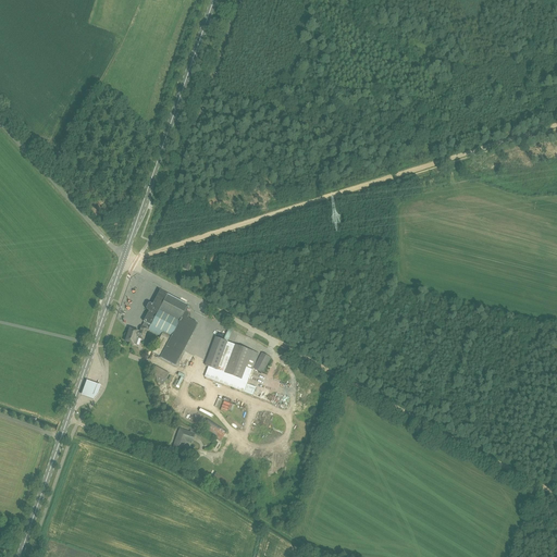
[(145,322),(141,327),(147,329),(148,330),(160,336),(152,353),(160,357),(175,366),(198,324),(187,318),(189,313),(185,311),(188,305),(168,294),(160,291),(152,305),(149,302),(145,309),(149,311),(144,321),(145,322)]
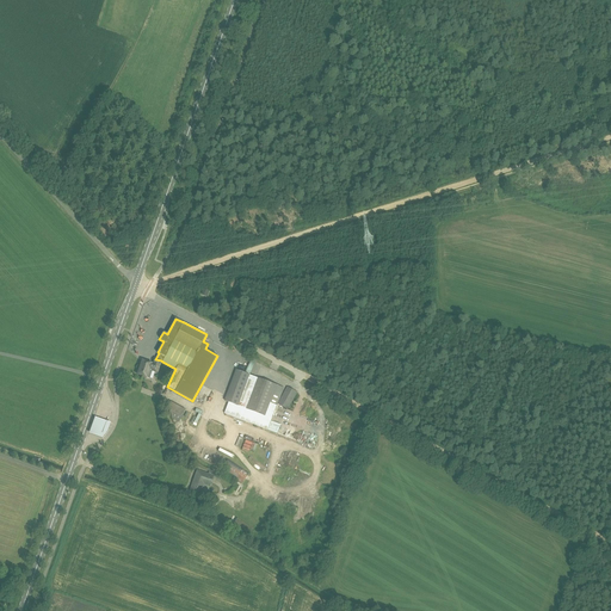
[(156,372),(161,360),(155,359),(155,358),(153,364),(150,364),(142,360),(137,374),(146,377),(149,378),(152,370),(156,372)]
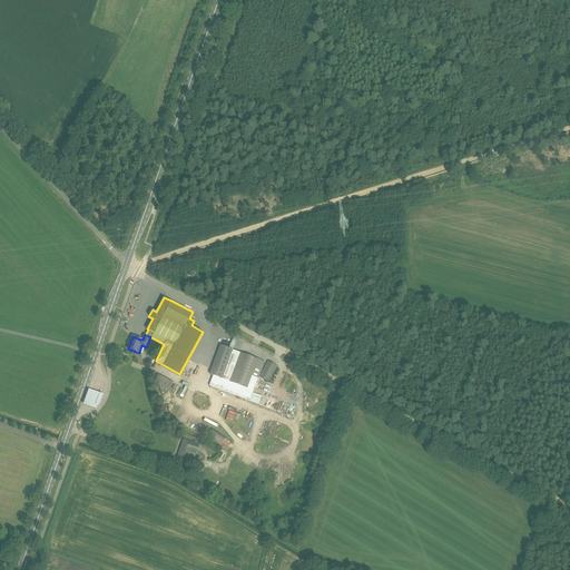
[(251,401),(254,391),(262,371),(265,362),(241,353),(233,350),(220,345),(209,374),(214,375),(209,386),(251,401)]
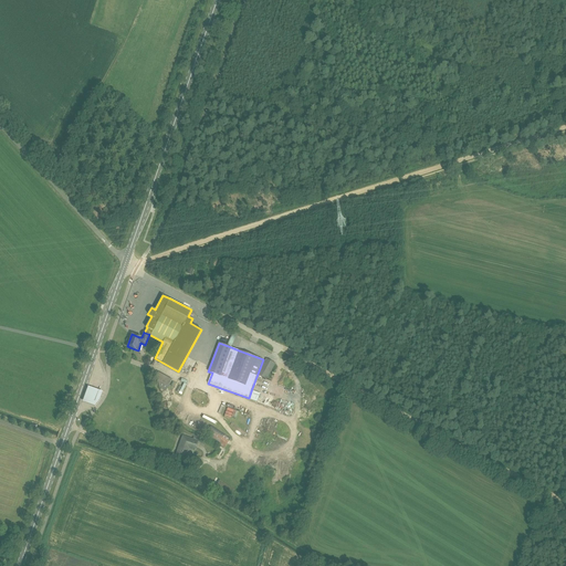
[(259,375),(266,379),(275,364),(266,359),(259,375)]
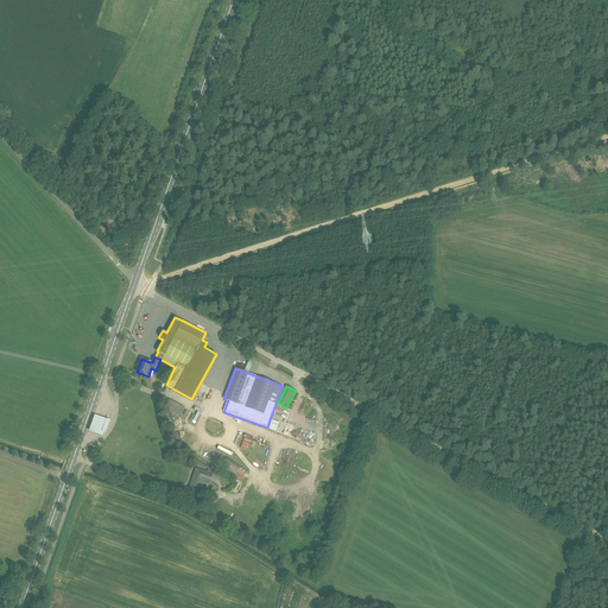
[(169,411),(185,417),(189,407),(172,401),(169,411)]
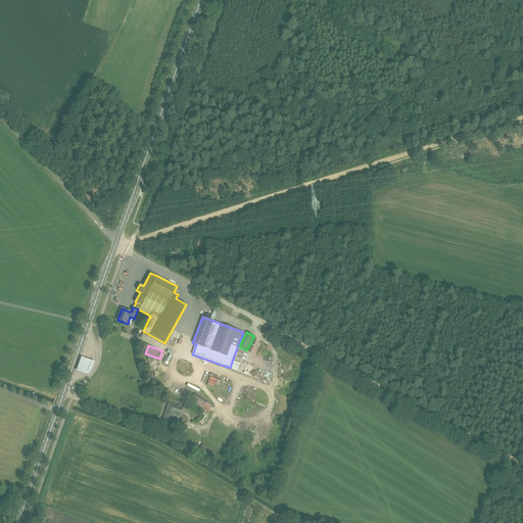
[(90,361),(91,360),(93,359),(94,355),(93,353),(93,352),(88,350),(85,359),(90,361)]
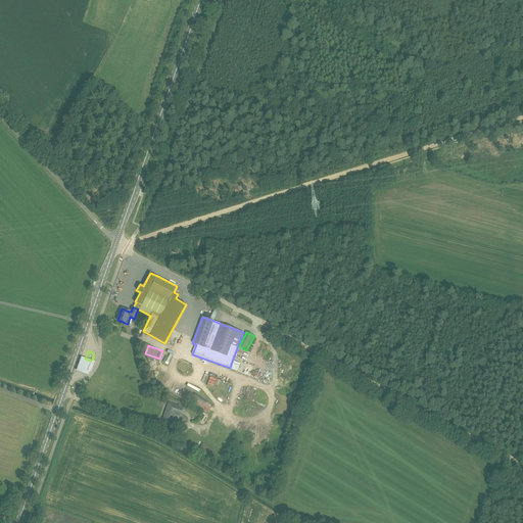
[(80,359),(75,372),(86,376),(90,372),(94,363),(80,359)]
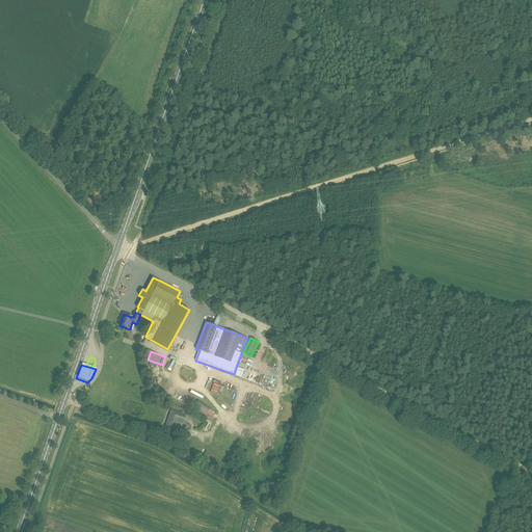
[(219,395),(219,392),(222,393),(223,390),(221,389),(222,386),(215,383),(212,393),(219,395)]
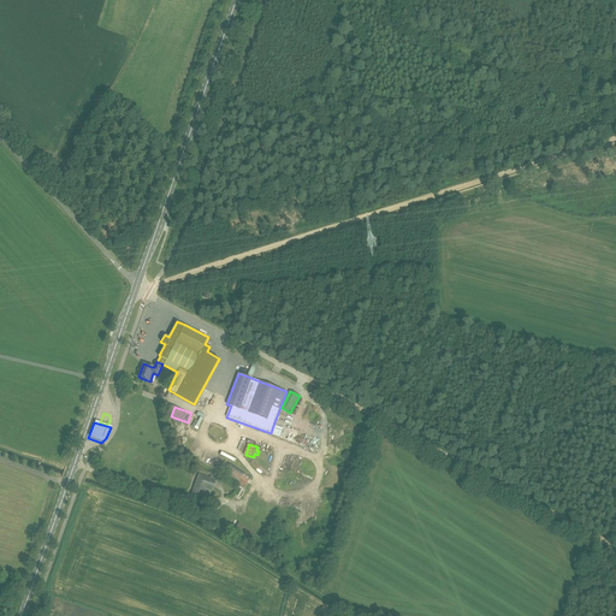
[(324,449),(319,454),(326,460),(331,455),(324,449)]
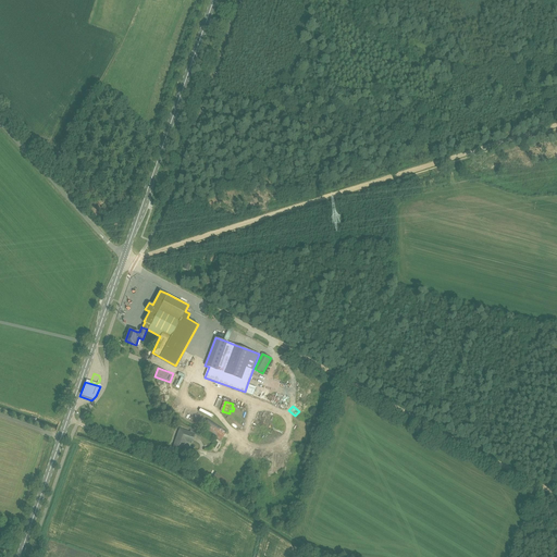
[(202,429),(221,441),(226,431),(208,419),(202,429)]
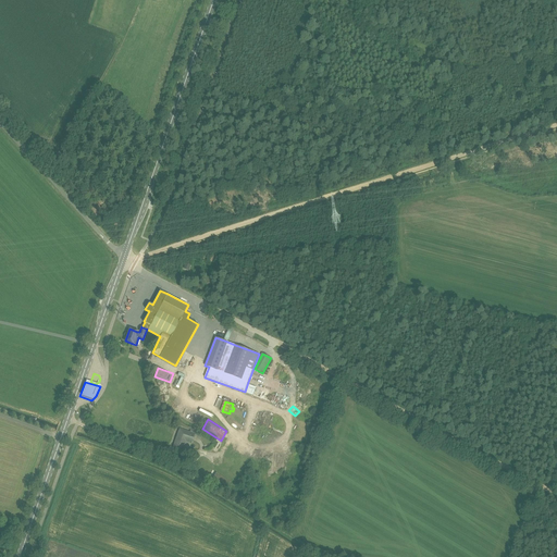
[(174,452),(182,454),(186,441),(192,443),(196,430),(192,428),(189,432),(180,429),(173,447),(175,448),(174,452)]
